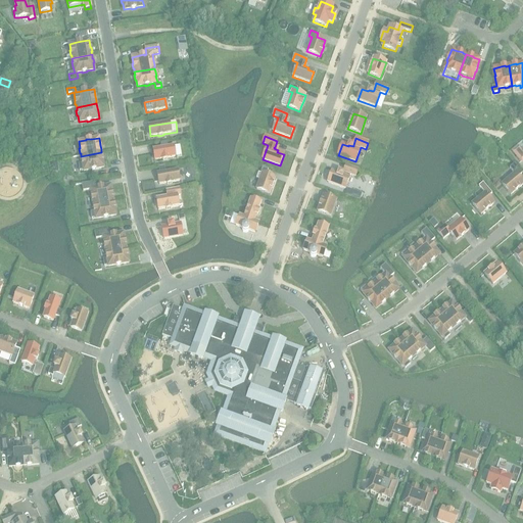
[(174,147),(153,150),(155,160),(162,159),(162,160),(168,159),(168,158),(175,156),(174,147)]
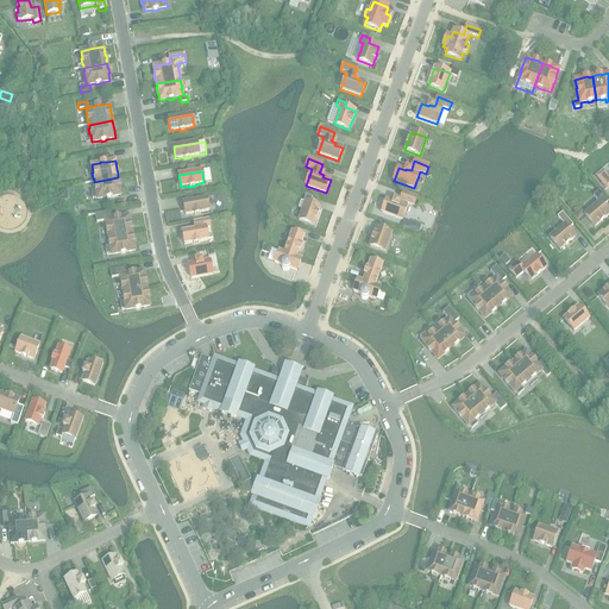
[(608,177),(608,179),(603,171),(597,177),(607,188),(608,186),(608,177)]
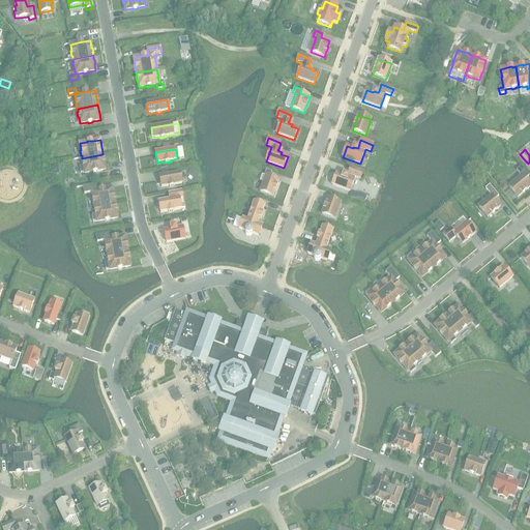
[(102,154),(82,158),(83,162),(82,162),(83,166),(80,167),(81,173),(85,173),(93,172),(97,172),(97,171),(106,170),(104,163),(105,163),(104,157),(102,154)]
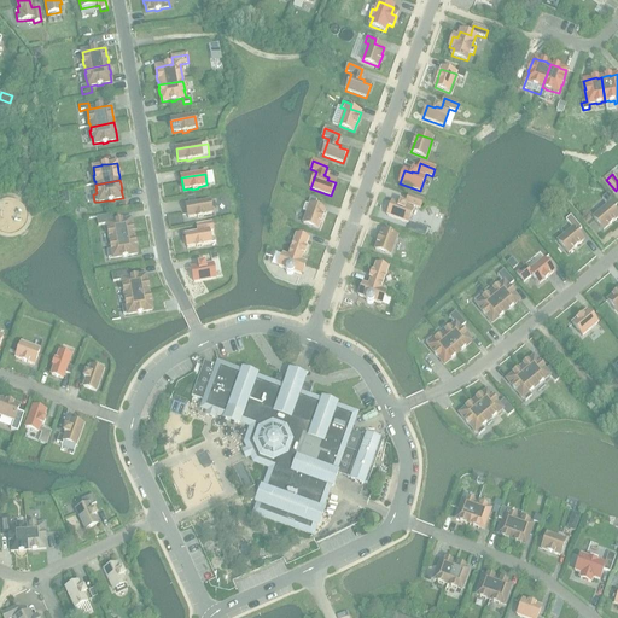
[(617,217),(617,216),(612,210),(617,205),(607,193),(602,198),(608,205),(593,219),(604,231),(608,226),(613,222),(617,217)]
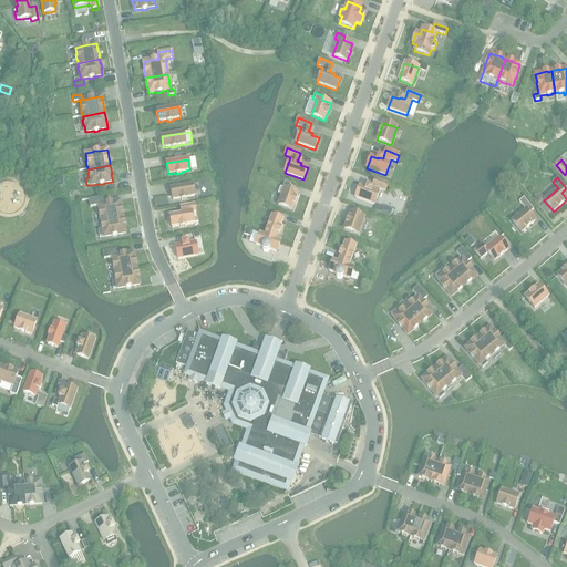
[(356,198),(374,205),(380,189),(385,192),(388,185),(374,179),(372,187),(372,188),(368,187),(367,188),(360,186),(356,198)]
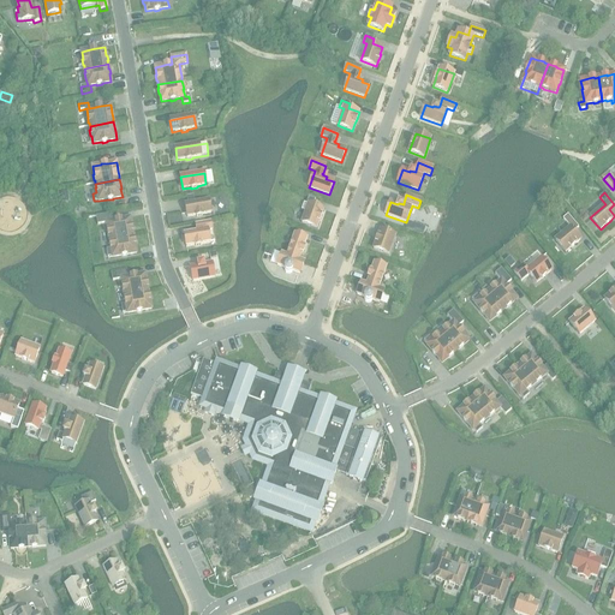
[(209,201),(195,203),(193,196),(186,197),(187,204),(185,206),(187,218),(196,215),(196,218),(202,216),(202,214),(212,213),(209,201)]
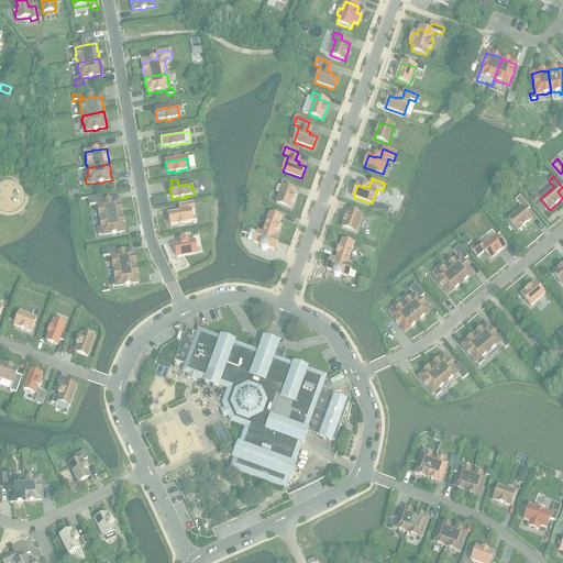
[(296,191),(286,188),(288,183),(283,180),(279,187),(278,186),(276,192),(279,194),(276,203),(290,209),(293,202),(294,198),(296,191)]
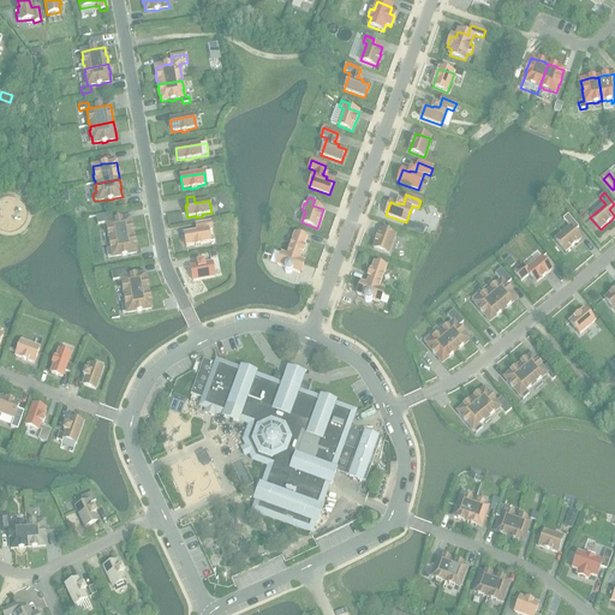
[(133,239),(132,232),(133,232),(132,226),(131,226),(130,219),(121,220),(121,219),(115,220),(115,221),(113,221),(112,214),(96,216),(97,225),(107,224),(108,231),(107,231),(108,236),(111,244),(109,244),(111,249),(106,250),(108,257),(113,257),(121,256),(127,255),(136,254),(135,245),(136,245),(135,239),(133,239)]
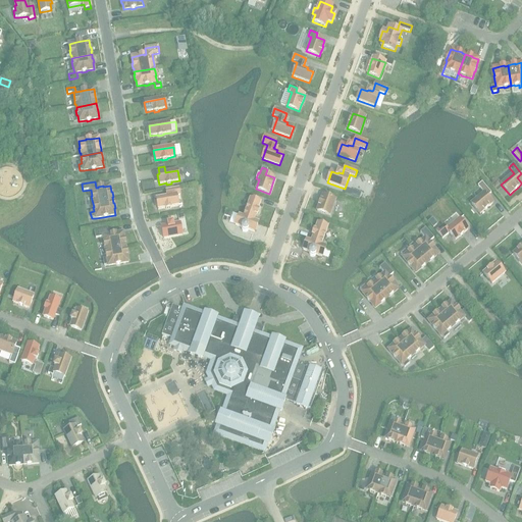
[(178,206),(176,197),(180,196),(179,188),(165,191),(166,197),(156,199),(158,209),(165,208),(166,209),(170,208),(170,207),(178,206)]
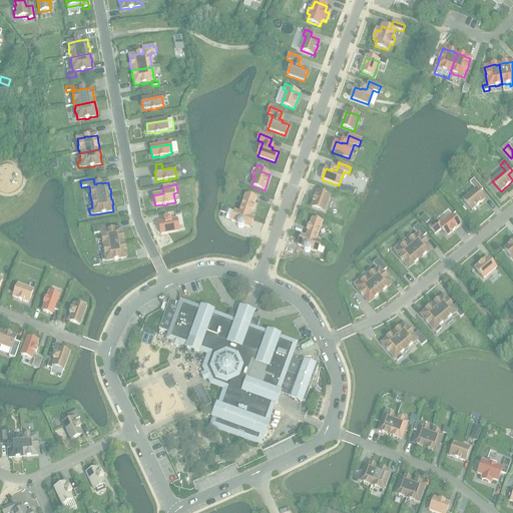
[(341,184),(338,190),(344,193),(347,186),(341,184)]
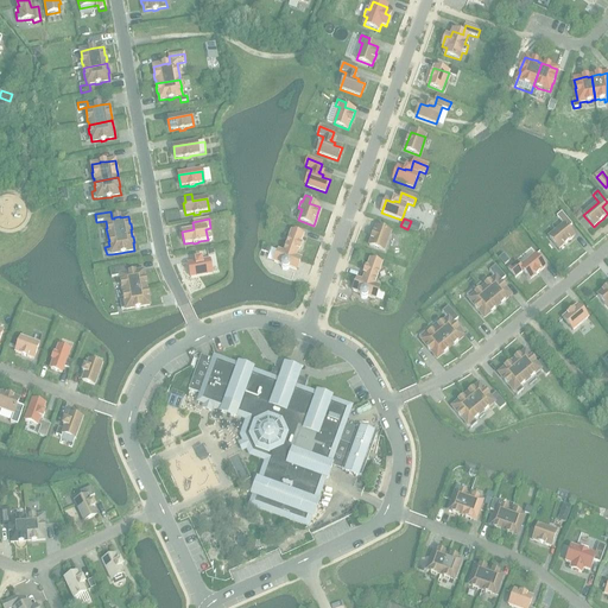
[(564,225),(549,238),(559,249),(564,245),(569,241),(574,236),(564,225)]
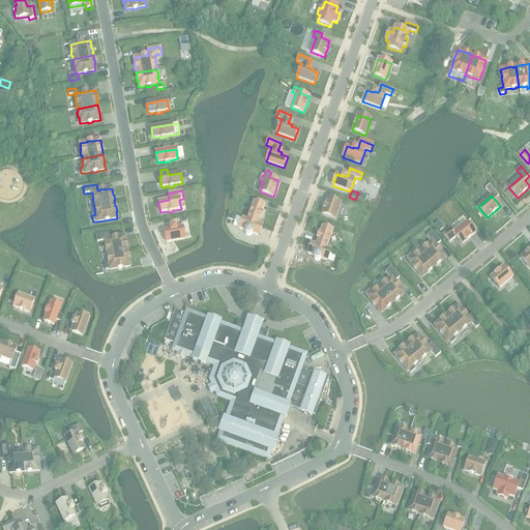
[(324,209),(322,214),(334,219),(341,203),(327,199),(325,204),(324,208),(324,209)]
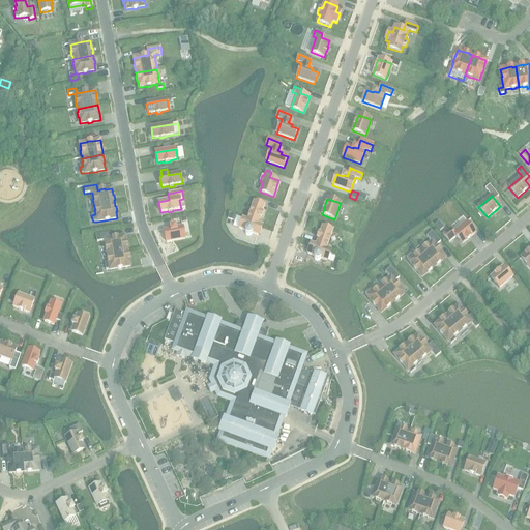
[(257,225),(260,217),(261,218),(262,213),(261,213),(264,206),(255,202),(247,221),(257,225)]
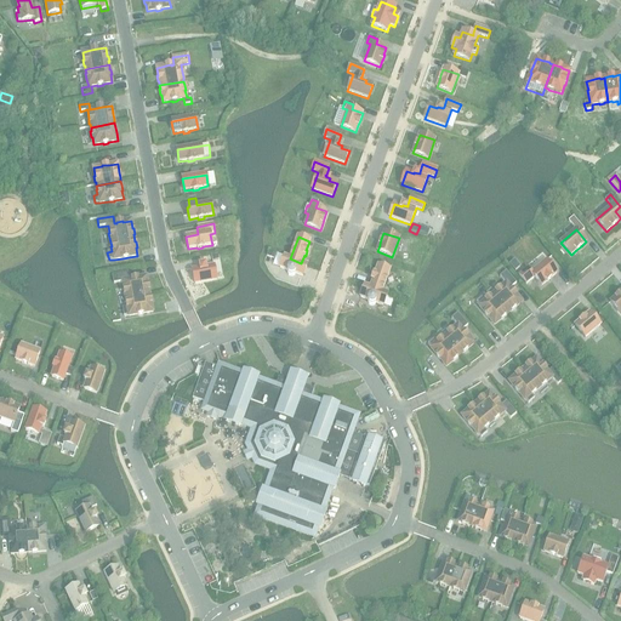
[(290,258),(284,256),(280,268),(288,271),(288,273),(289,275),(291,277),(295,275),(295,274),(303,277),(307,265),(301,263),(290,258)]
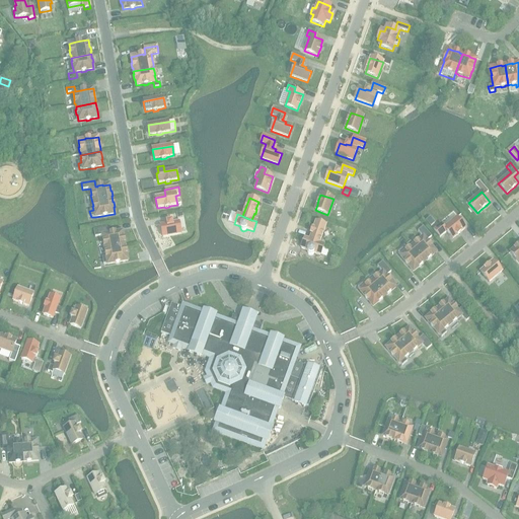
[(446,232),(452,239),(457,235),(461,232),(460,232),(465,228),(456,218),(444,228),(441,224),(433,230),(440,237),(446,232)]
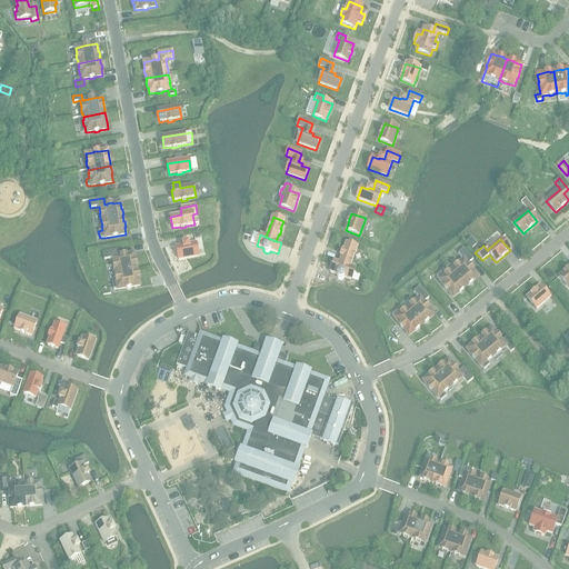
[(183,247),(176,248),(179,260),(198,257),(196,243),(189,246),(188,243),(183,245),(183,247)]
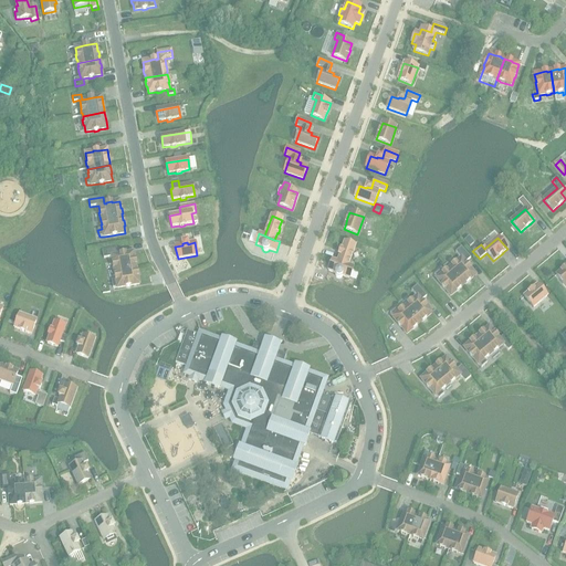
[(347,266),(348,266),(355,247),(345,242),(342,250),(341,250),(338,254),(339,255),(337,262),(337,263),(347,266)]
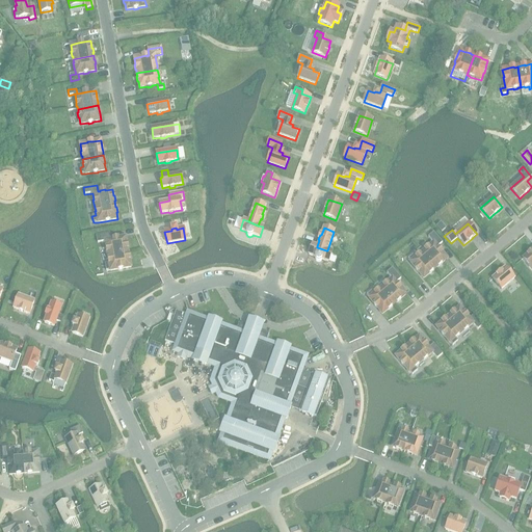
[(129,256),(128,249),(128,248),(127,244),(126,237),(117,239),(117,238),(112,239),(113,239),(110,240),(109,233),(96,236),(98,243),(105,241),(106,247),(106,253),(107,253),(108,259),(107,259),(108,263),(105,264),(106,271),(110,270),(118,269),(118,270),(123,269),(123,268),(131,267),(130,260),(129,256)]
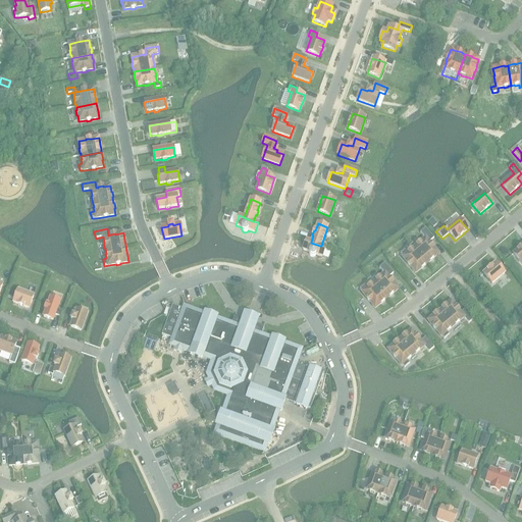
[(414,248),(427,263),(429,261),(430,262),(433,259),(433,258),(438,254),(433,248),(433,247),(431,244),(430,244),(429,243),(434,239),(425,228),(420,232),(425,239),(420,243),(420,242),(416,245),(417,246),(414,248)]
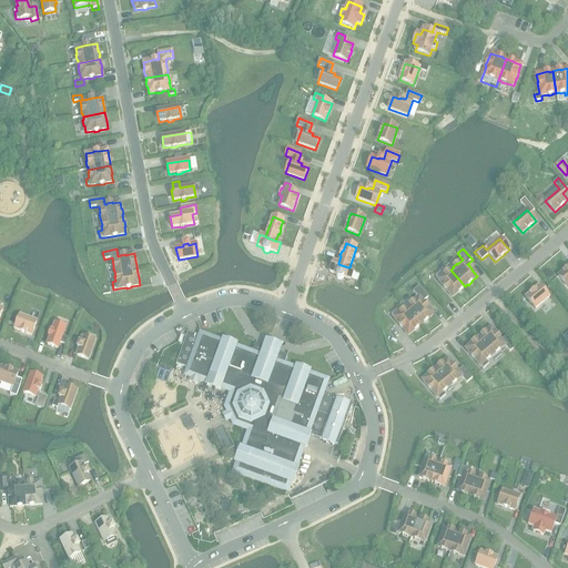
[(338,264),(338,263),(333,262),(330,272),(336,274),(336,276),(337,279),(341,280),(343,279),(344,277),(351,280),(354,270),(350,267),(348,267),(338,264)]
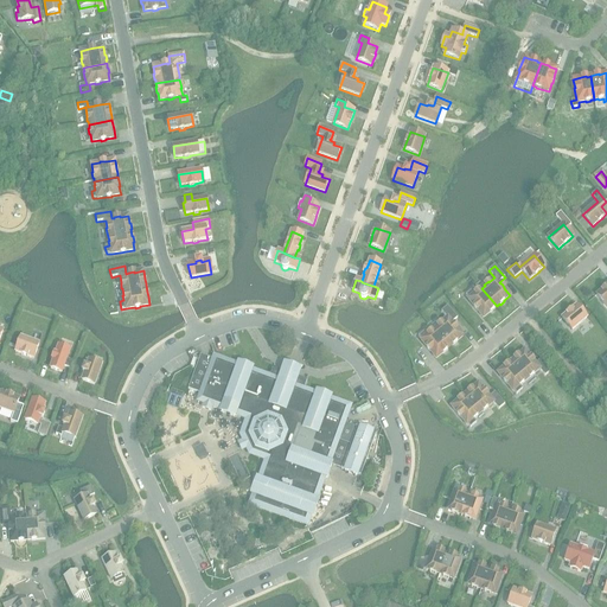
[(601,291),(596,295),(606,307),(606,306),(606,286),(606,287),(601,291)]
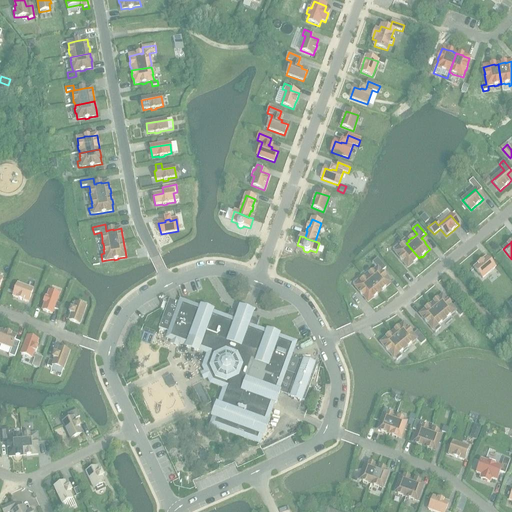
[(416,260),(419,258),(406,243),(404,245),(403,244),(400,247),(398,245),(393,249),(395,252),(400,258),(399,259),(402,262),(403,262),(408,268),(413,263),(413,264),(417,261),(416,260)]
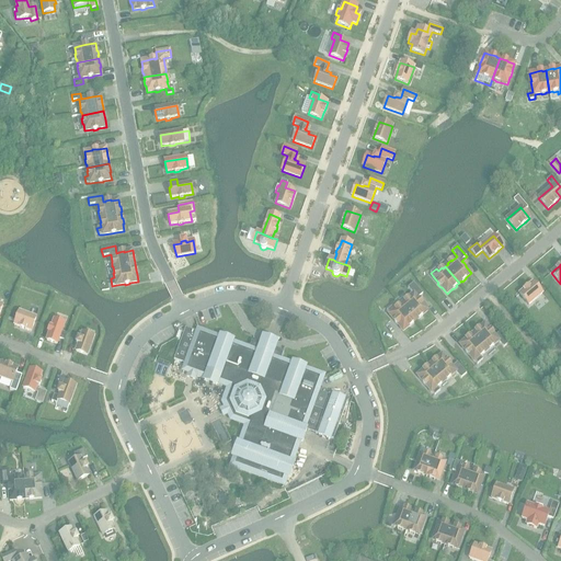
[(401,304),(415,321),(419,319),(422,316),(427,310),(422,304),(423,304),(420,299),(419,300),(418,298),(423,294),(413,283),(408,288),(413,294),(408,298),(403,301),(404,301),(401,304)]
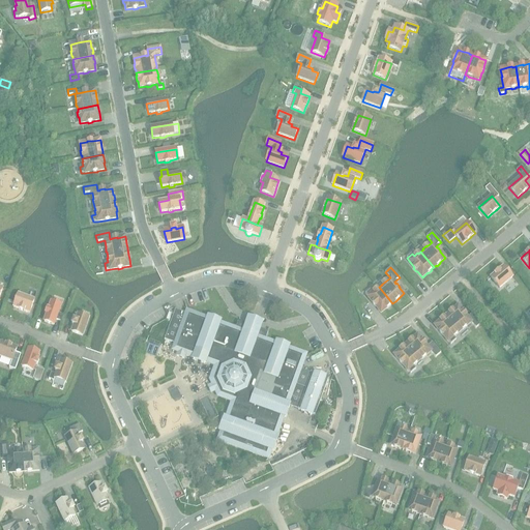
[(495,274),(491,277),(499,289),(512,277),(503,267),(499,271),(499,270),(495,274)]
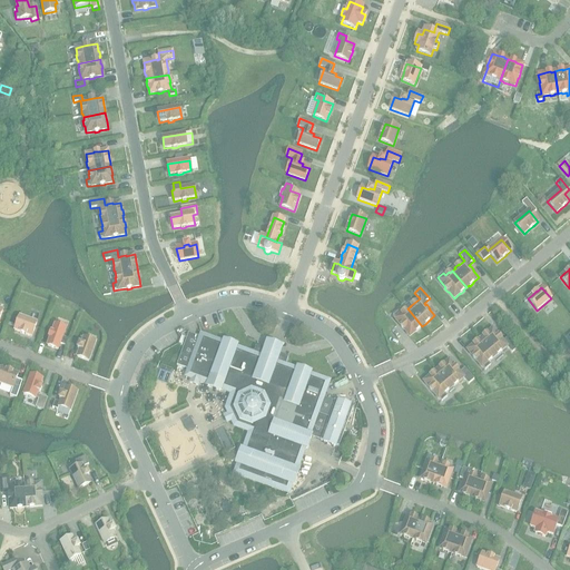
[(556,295),(551,298),(557,306),(562,303),(556,295)]
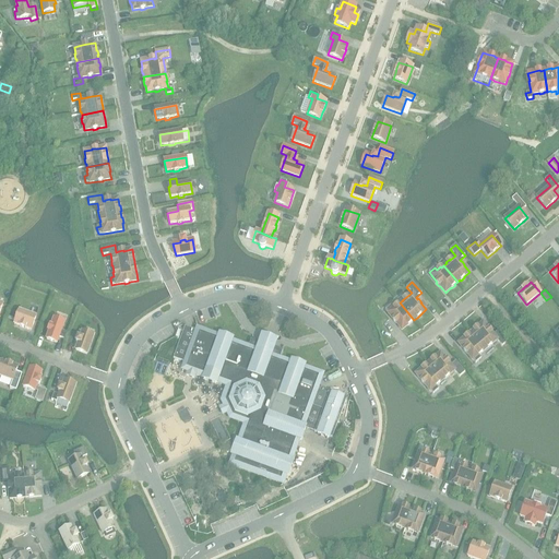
[(412,322),(414,320),(400,302),(397,305),(396,305),(393,308),(391,305),(385,309),(388,312),(388,313),(393,320),(392,320),(395,324),(396,323),(402,330),(407,325),(412,322)]
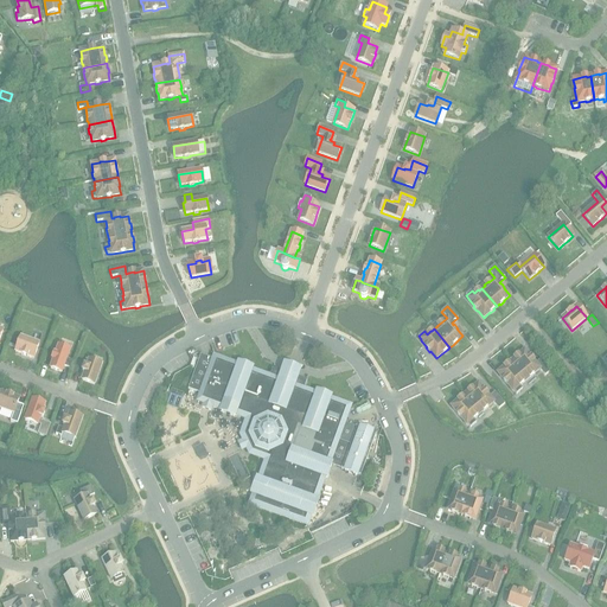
[(20,338),(16,352),(33,359),(39,344),(20,338)]
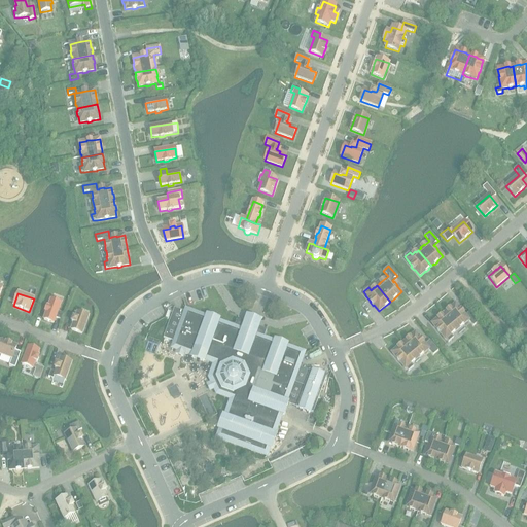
[(61,304),(50,301),(48,308),(47,308),(45,312),(46,313),(43,320),(54,323),(61,304)]
